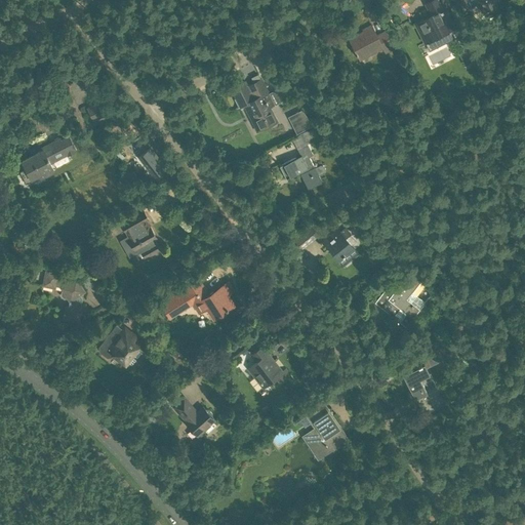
[(421,19),(415,23),(430,50),(455,37),(451,29),(450,26),(457,22),(450,8),(444,11),(438,0),(433,0),(423,5),(428,13),(419,15),(421,19)]
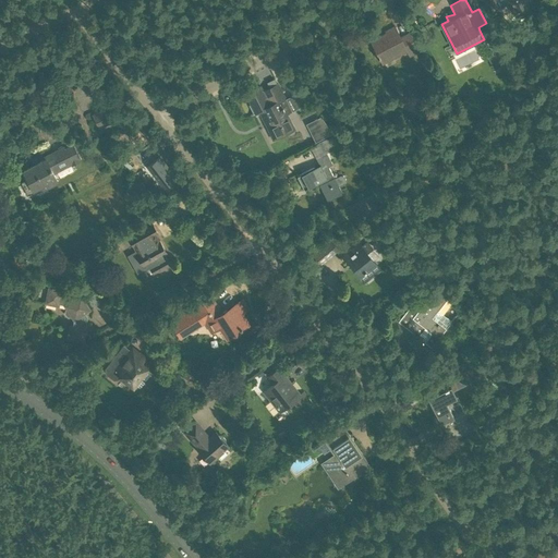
[(505,0),(511,12),(530,2),(529,0),(505,0)]
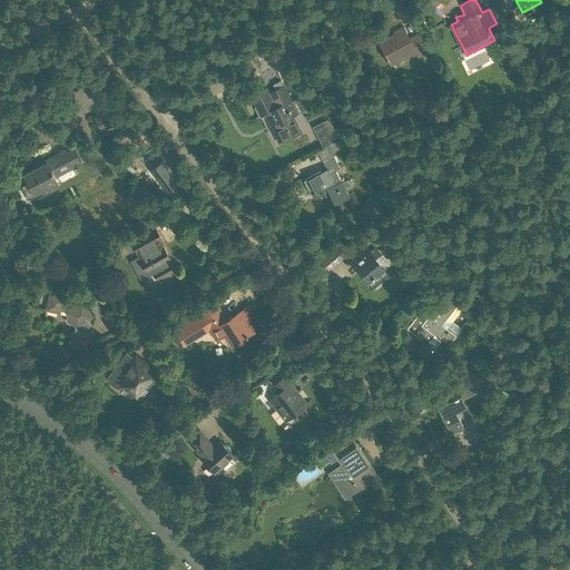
[(379,43),(391,65),(415,51),(418,57),(426,52),(418,35),(410,39),(403,28),(393,33),(394,35),(379,43)]
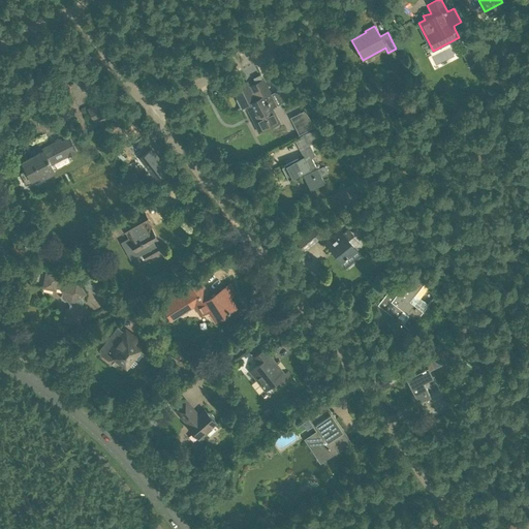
[(467,37),(461,41),(466,52),(472,48),(467,37)]
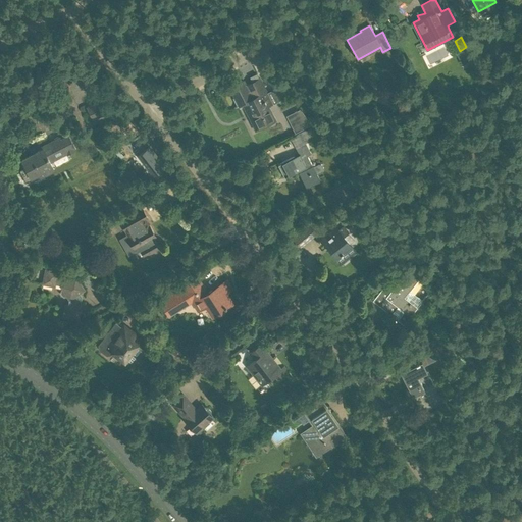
[(229,89),(239,107),(244,104),(257,129),(274,120),(267,106),(273,104),(260,79),(259,80),(257,74),(250,79),(253,83),(247,86),(244,82),(229,89)]
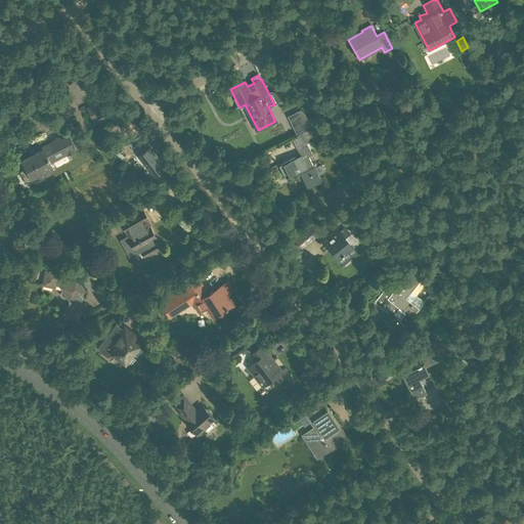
[(86,107),(93,122),(113,112),(105,97),(86,107)]
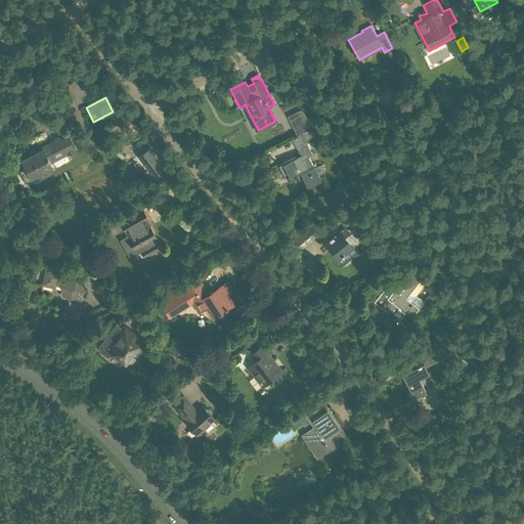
[(281,106),(277,110),(287,123),(291,120),(281,106)]
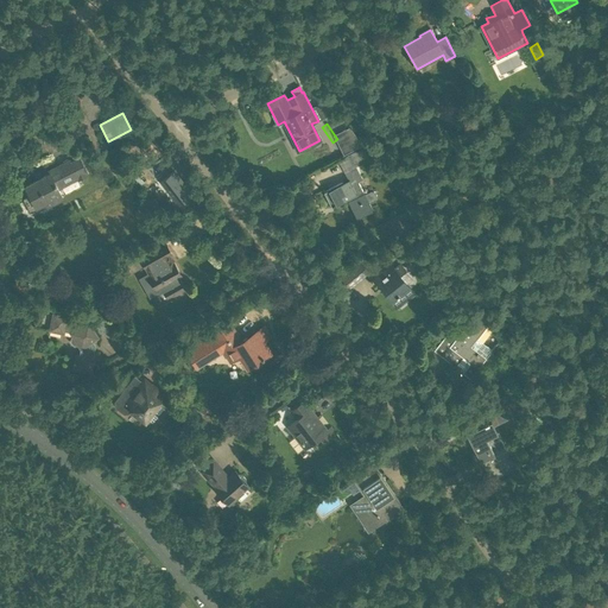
[(24,200),(29,208),(35,206),(36,208),(49,201),(50,204),(62,197),(58,190),(87,175),(78,158),(70,163),(69,160),(48,171),(49,173),(25,185),(30,196),(24,200)]
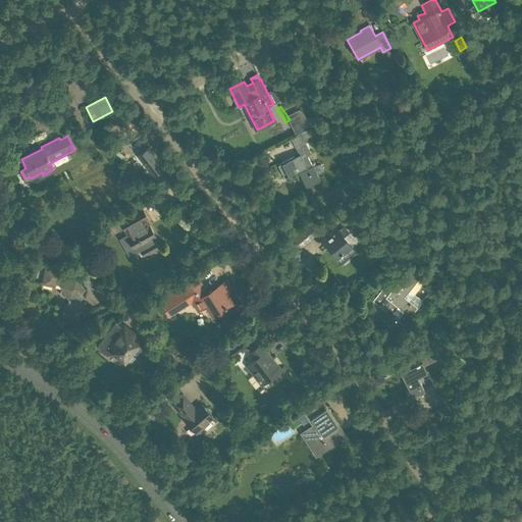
[(300,154),(278,165),(284,178),(298,171),(307,188),(320,180),(317,174),(322,172),(323,168),(322,166),(318,165),(313,167),(311,164),(307,156),(311,154),(306,143),(296,148),(300,154)]
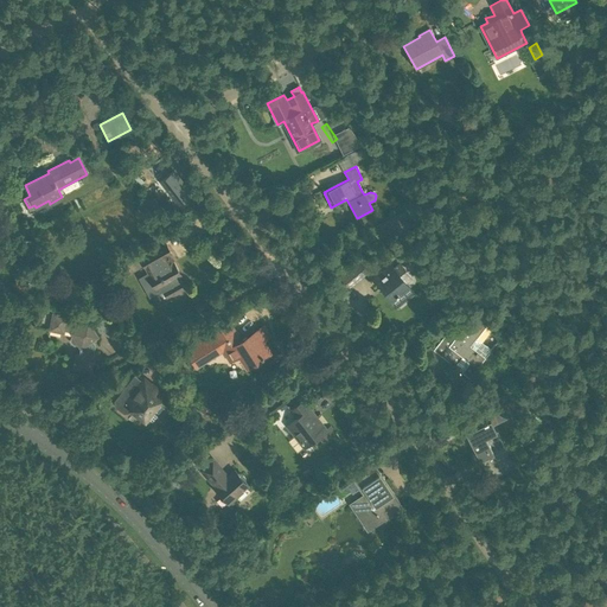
[(191,195),(172,170),(159,180),(178,205),(191,195)]
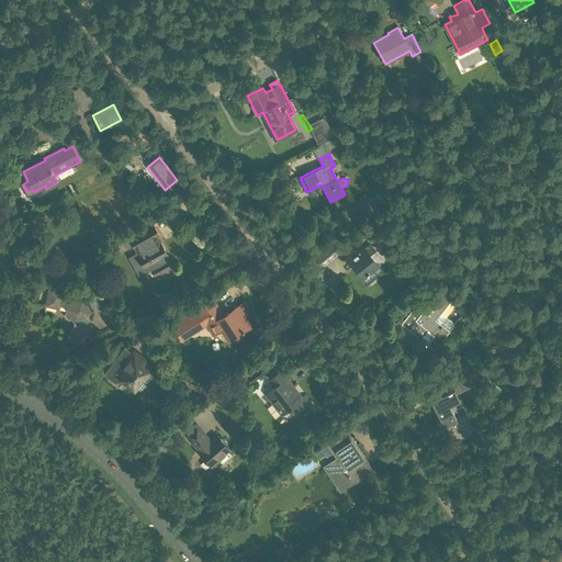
[(364,214),(367,217),(380,210),(373,197),(351,208),(357,218),(364,214)]
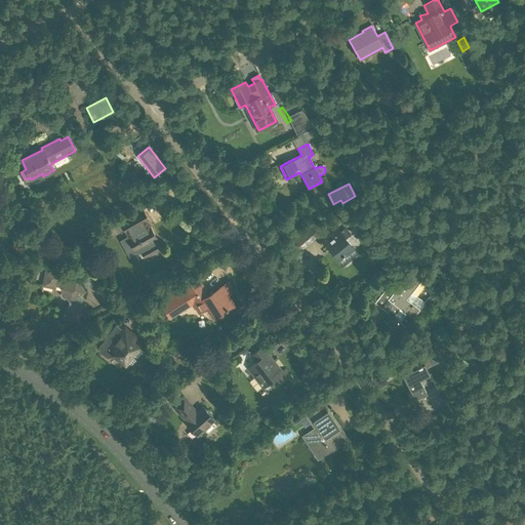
[(358,206),(354,199),(344,205),(348,212),(358,206)]
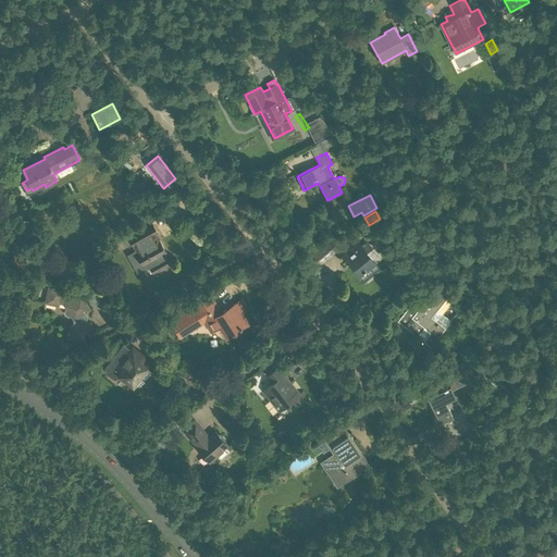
[(136,250),(127,255),(137,272),(141,270),(148,265),(153,275),(171,265),(164,254),(166,252),(160,240),(159,240),(155,233),(157,232),(152,224),(128,237),(136,250)]
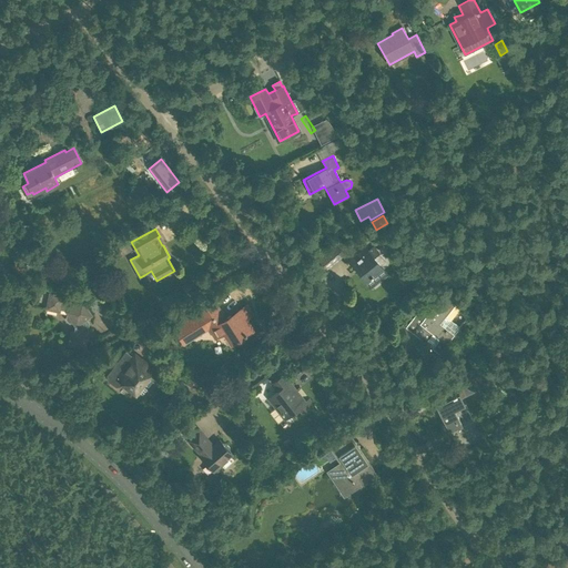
[(344,252),(366,282),(383,269),(379,265),(385,262),(375,249),(369,253),(359,240),(344,252)]
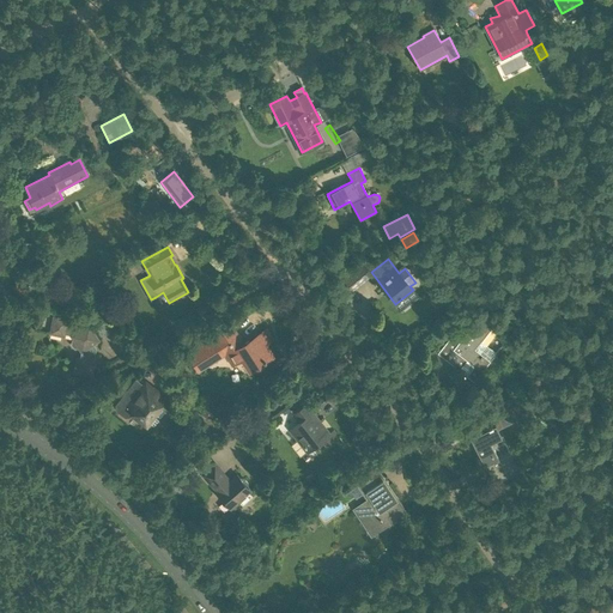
[(120,265),(104,274),(113,289),(128,279),(120,265)]
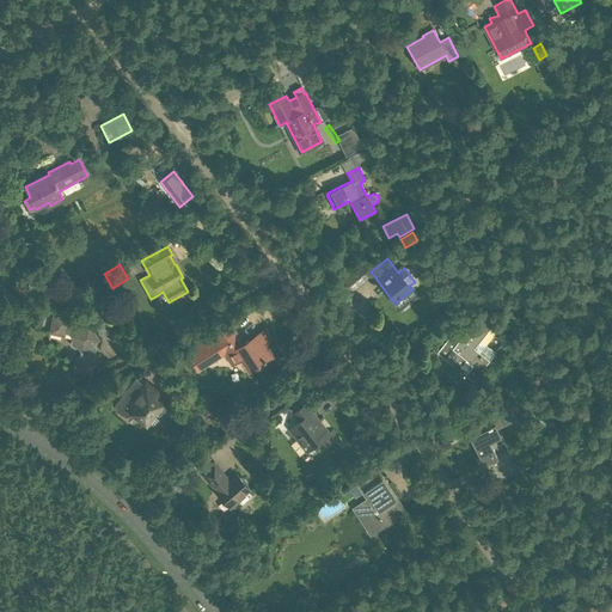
[(344,276),(343,277),(346,280),(353,288),(367,277),(360,268),(357,265),(344,276)]
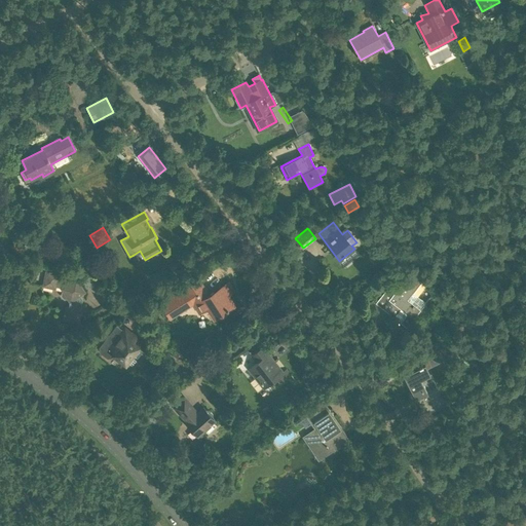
[(20,239),(11,247),(20,256),(28,250),(20,239)]
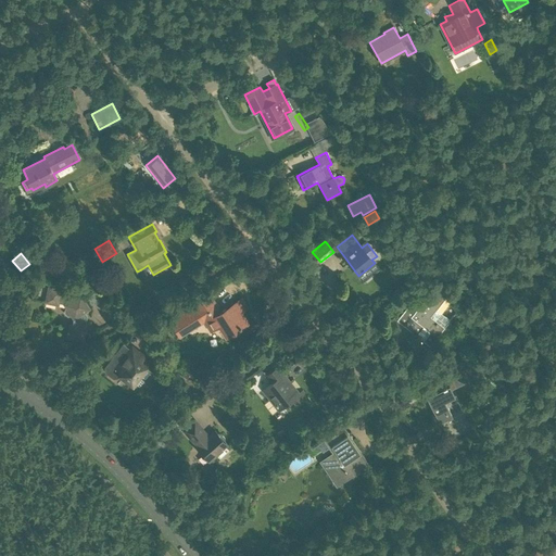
[(394,318),(390,324),(400,331),(404,326),(411,318),(422,328),(416,336),(429,346),(459,308),(454,304),(460,295),(445,283),(439,292),(433,288),(415,312),(408,306),(397,320),(394,318)]
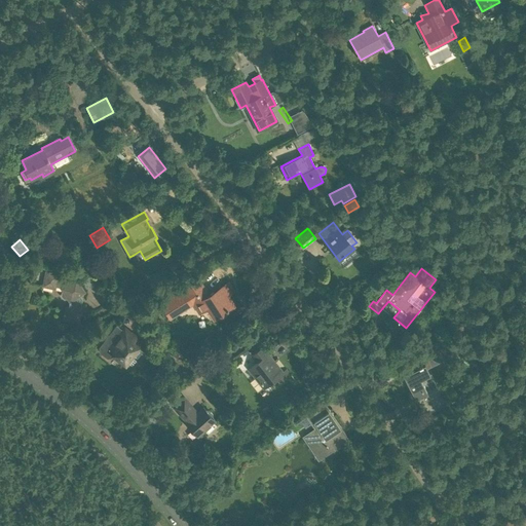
[(46,271),(43,286),(53,288),(55,287),(62,289),(64,291),(63,292),(62,294),(62,296),(62,298),(64,299),(66,300),(68,300),(68,299),(70,302),(69,308),(67,309),(65,320),(78,323),(81,310),(78,309),(79,300),(78,297),(84,292),(79,284),(76,279),(69,284),(67,280),(58,277),(59,274),(46,271)]
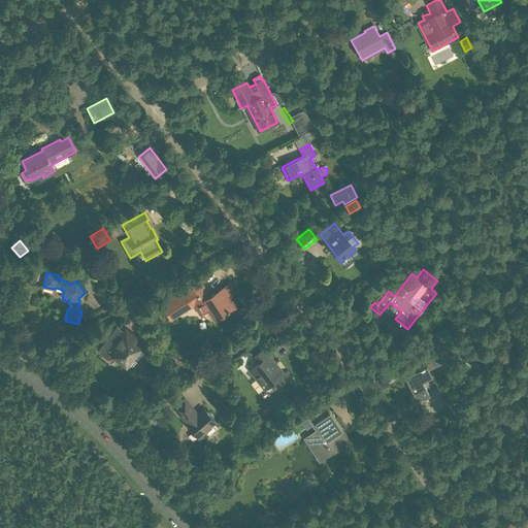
[(185,289),(186,291),(163,305),(171,319),(194,304),(200,314),(208,308),(215,319),(234,306),(228,296),(234,292),(229,285),(209,297),(198,281),(185,289)]
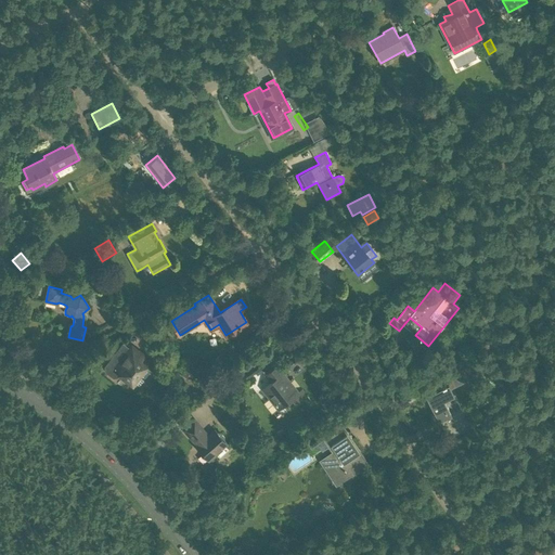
[(124,345),(105,368),(106,372),(114,378),(118,377),(120,375),(140,389),(153,372),(140,361),(144,356),(132,346),(130,349),(124,345)]
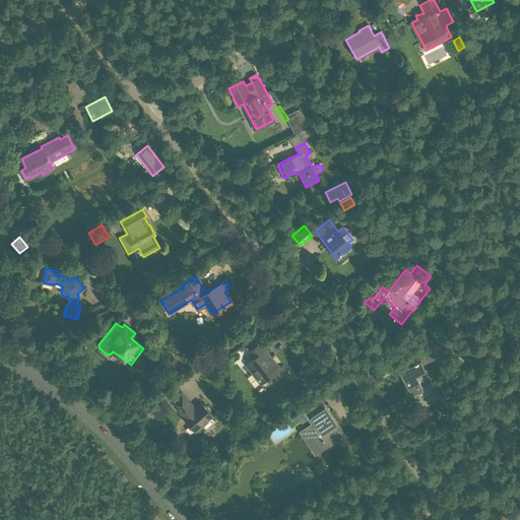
[(406,373),(401,376),(419,410),(431,404),(415,375),(426,371),(421,365),(452,348),(450,344),(447,339),(401,363),(406,373)]
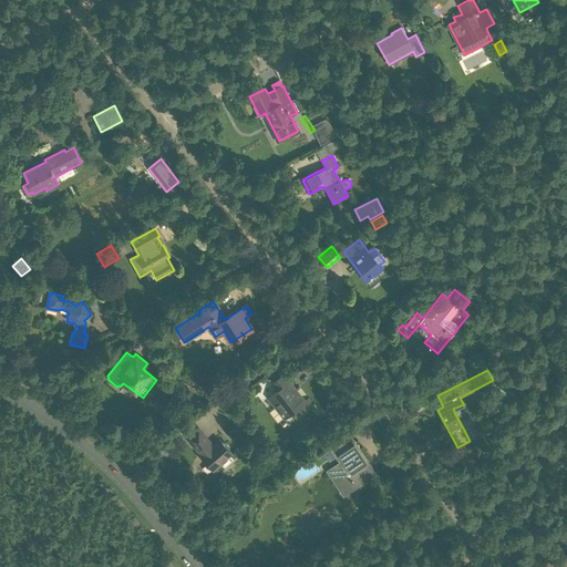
[(491,375),(493,380),(493,381),(501,378),(497,371),(491,375)]
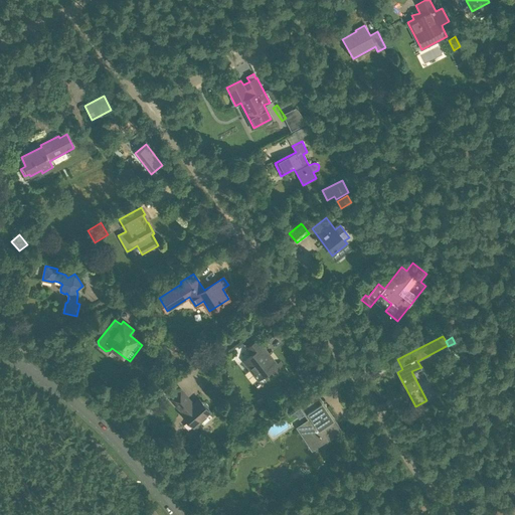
[(243,361),(259,380),(271,370),(275,375),(285,367),(280,362),(277,364),(258,340),(246,349),(251,355),(243,361)]
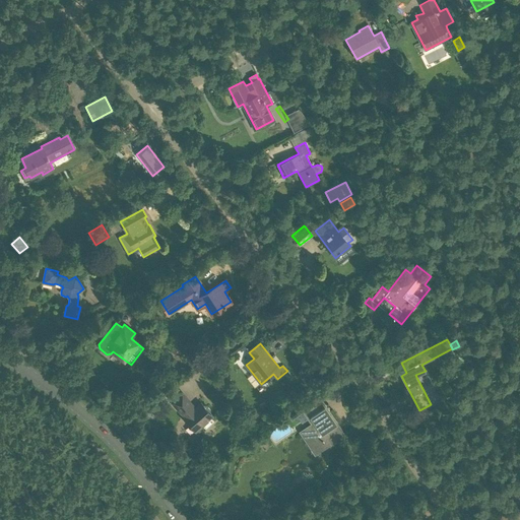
[(172,402),(185,417),(184,418),(196,432),(203,425),(202,424),(212,415),(210,412),(210,410),(207,405),(204,405),(201,403),(195,408),(183,393),(172,402)]
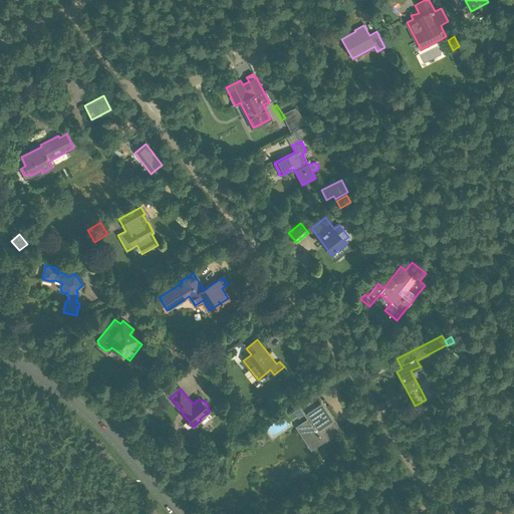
[(322,402),(315,391),(296,404),(307,421),(298,427),(311,447),(338,429),(325,409),(318,413),(314,407),(322,402)]
